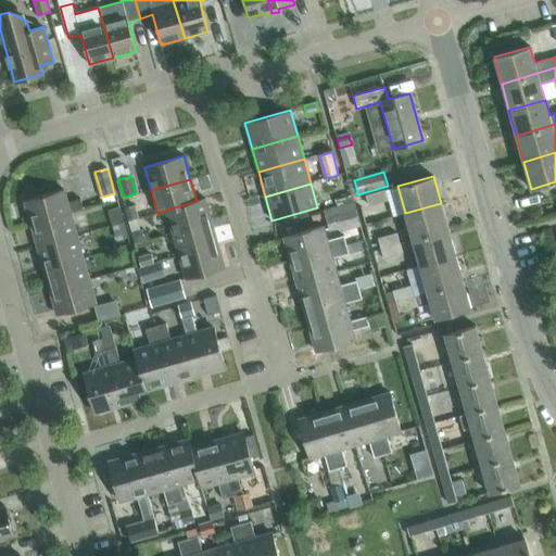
[(30,222),(70,212),(63,189),(24,201),(30,222)]
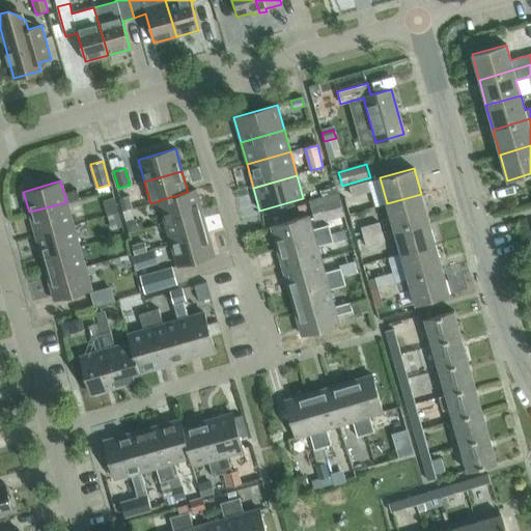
[(352,196),(370,191),(368,180),(350,186),(352,196)]
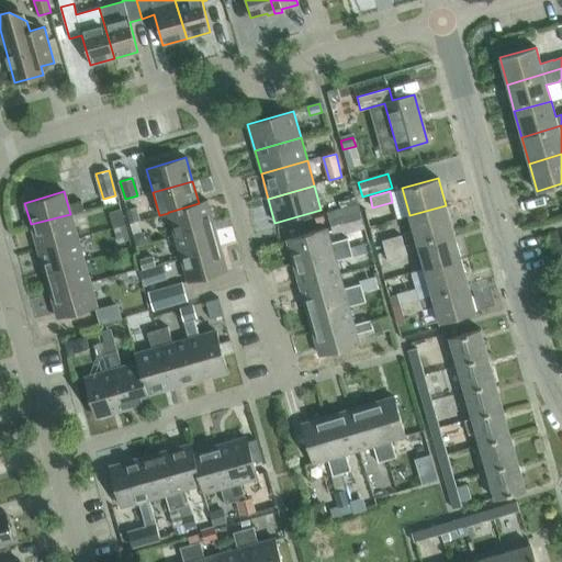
[(175,235),(213,224),(206,201),(199,203),(169,212),(168,212),(168,213),(175,235)]
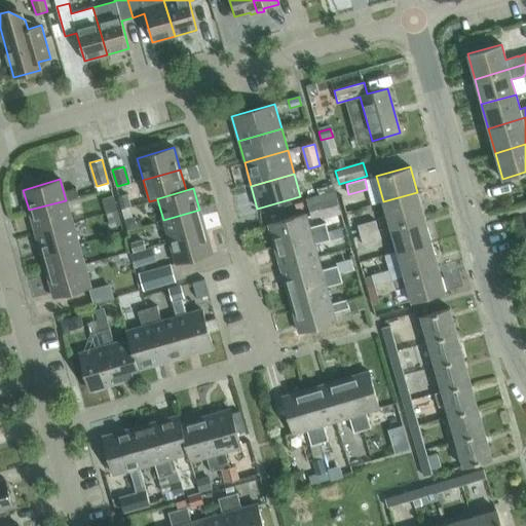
[(314,221),(340,214),(334,190),(307,197),(314,221)]
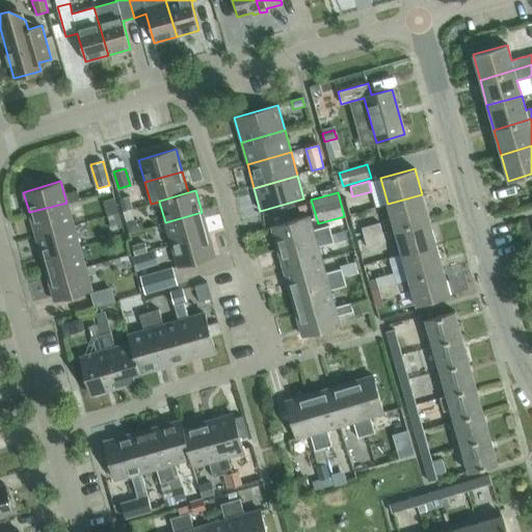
[(394,229),(428,219),(422,194),(388,204),(394,229)]
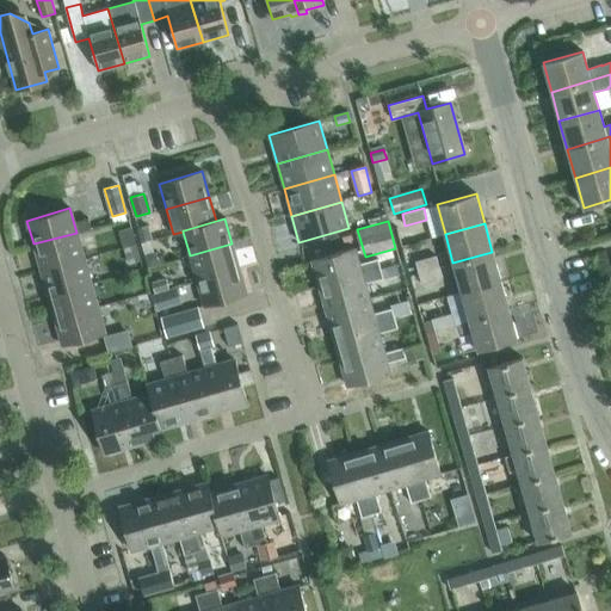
[(153,242),(149,229),(140,232),(143,246),(153,242)]
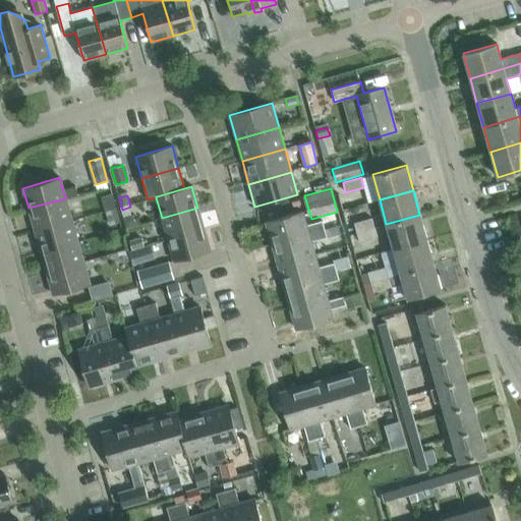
[(35,230),(71,221),(65,198),(29,208),(35,230)]
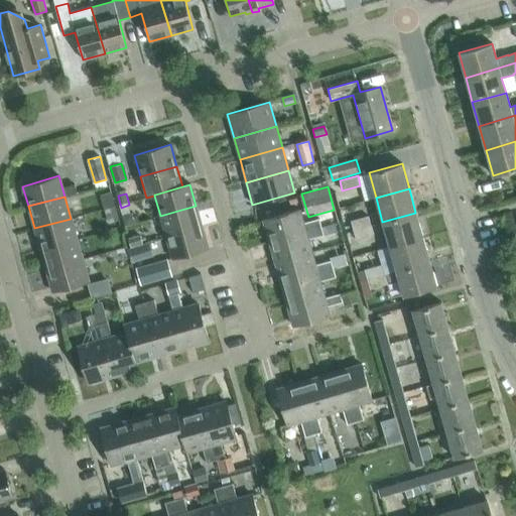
[(165,237),(202,227),(196,206),(160,216),(165,237)]
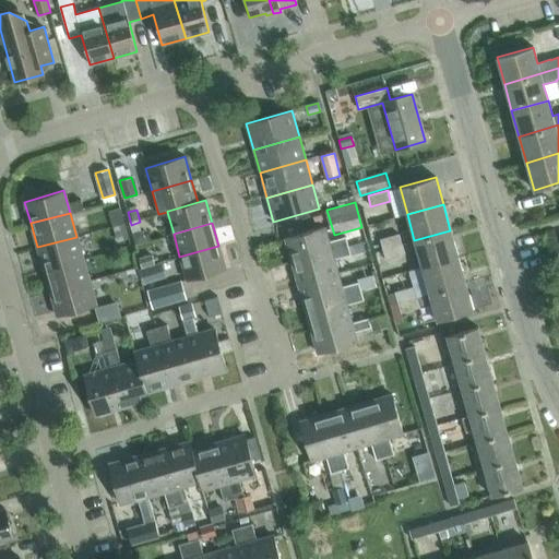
[(292,261),(347,246),(345,237),(328,241),(324,227),(285,238),(292,261)]
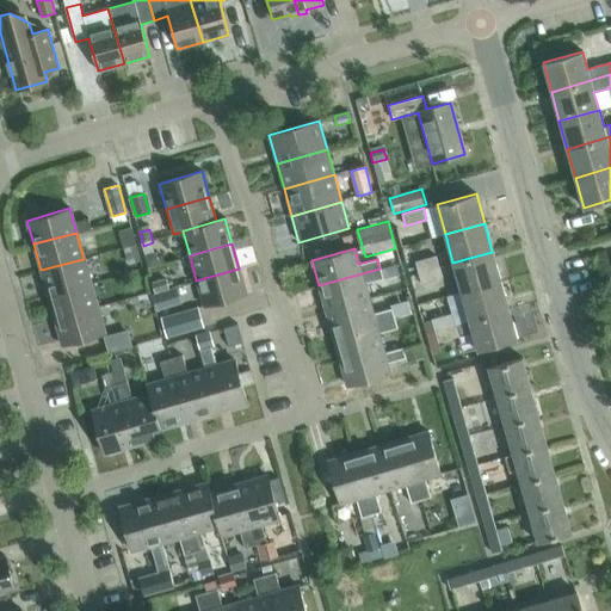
[(148,265),(159,263),(156,257),(155,252),(146,255),(148,265)]
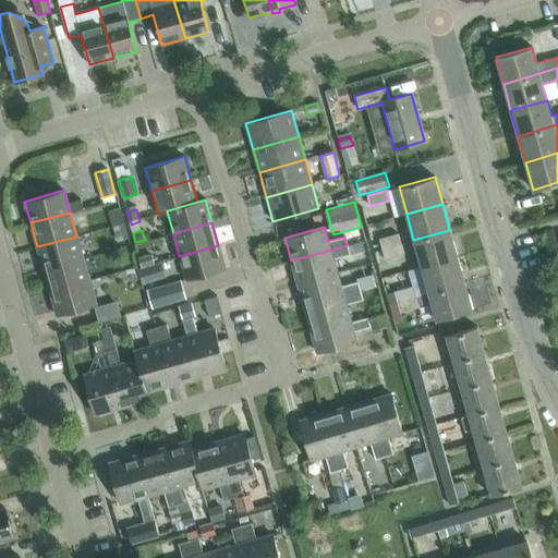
[(421,266),(457,256),(449,230),(413,240),(421,266)]
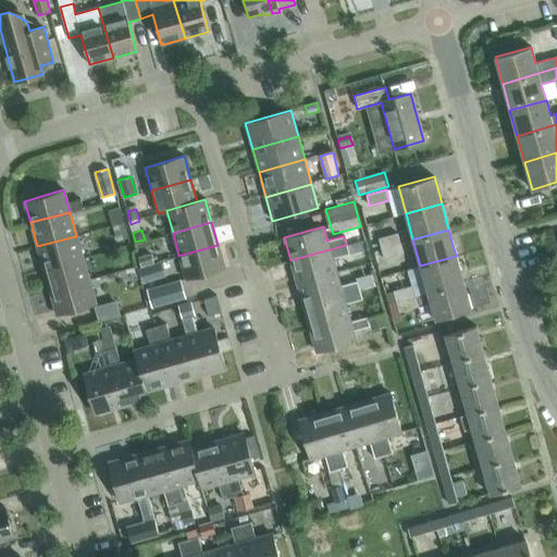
[(381,249),(400,244),(397,233),(379,238),(381,249)]
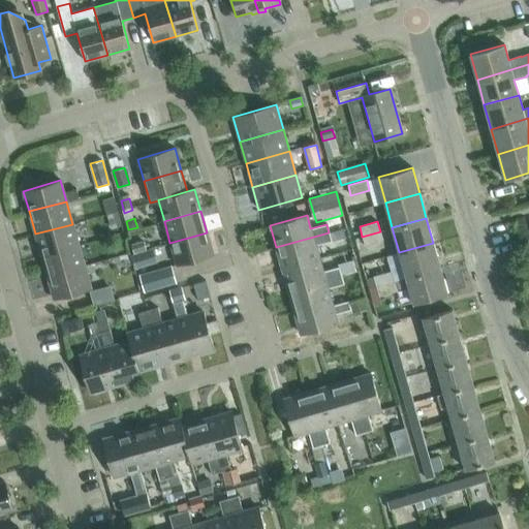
[(41,254),(79,245),(72,224),(35,234),(41,254)]
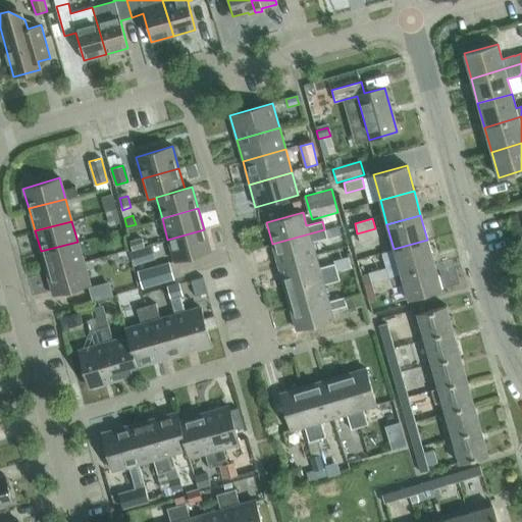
[(375,228),(357,233),(360,243),(377,238),(375,228)]
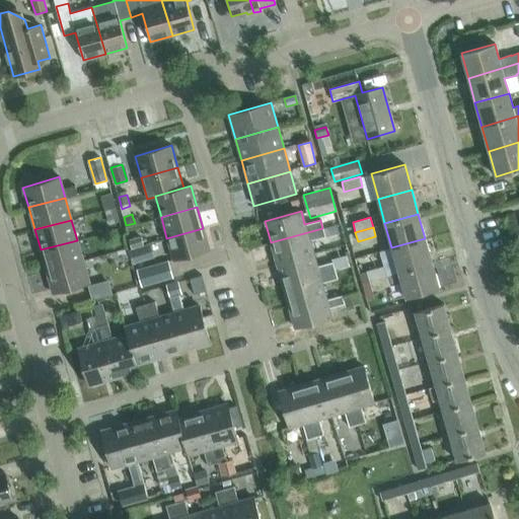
[(203,228),(166,238),(173,260),(209,249),(203,228)]
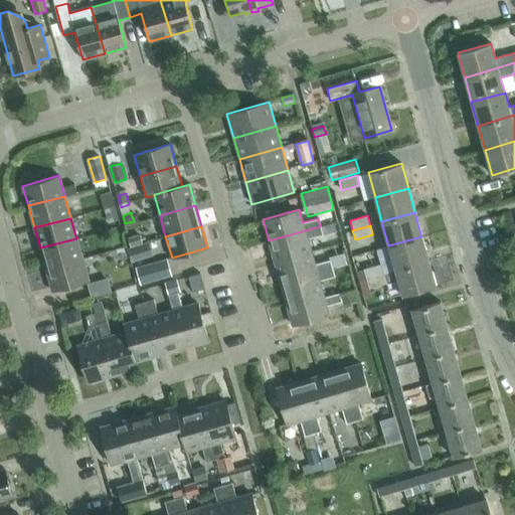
[(275,263),(311,252),(307,239),(323,234),(320,226),(269,240),(275,263)]
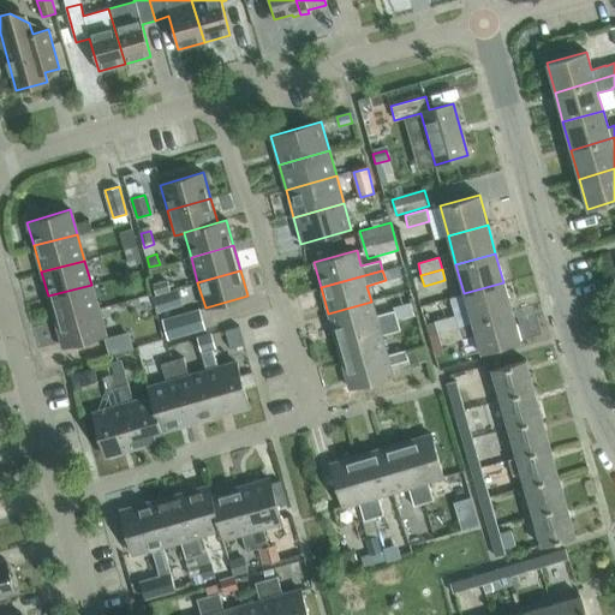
[(472,322),(512,311),(503,282),(464,293),(472,322)]
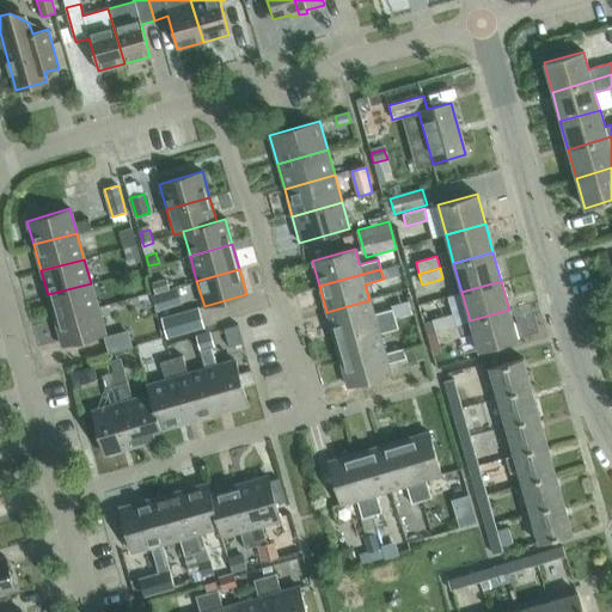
[(169,291),(167,282),(153,286),(155,294),(169,291)]
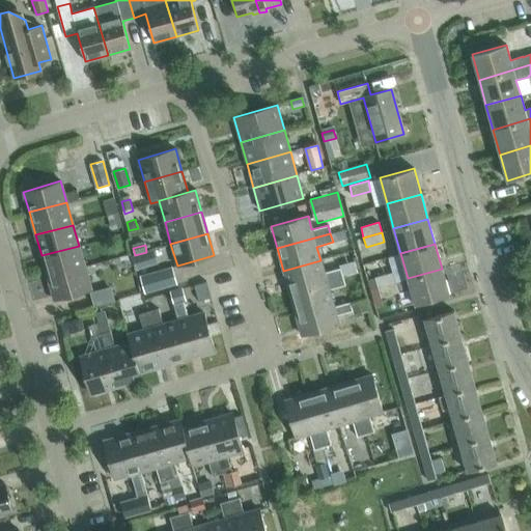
[(47,275),(84,266),(79,246),(42,255),(47,275)]
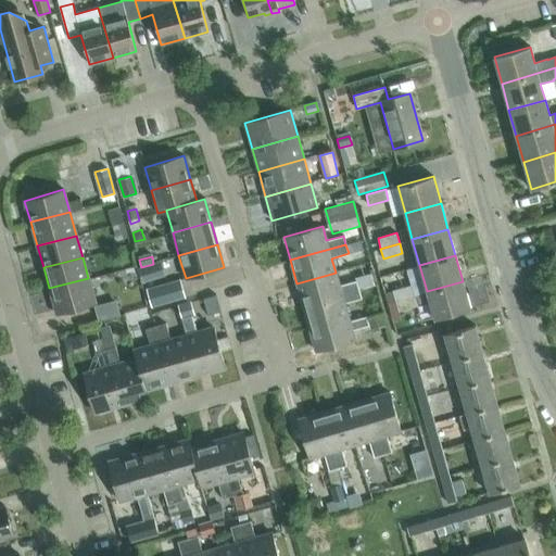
[(150,266),(139,269),(142,283),(154,280),(150,266)]
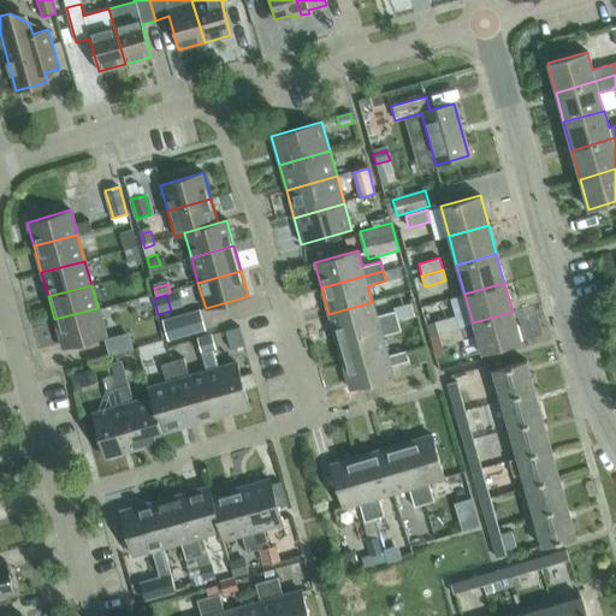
[(336,338),(397,321),(395,311),(375,317),(372,302),(329,314),(336,338)]
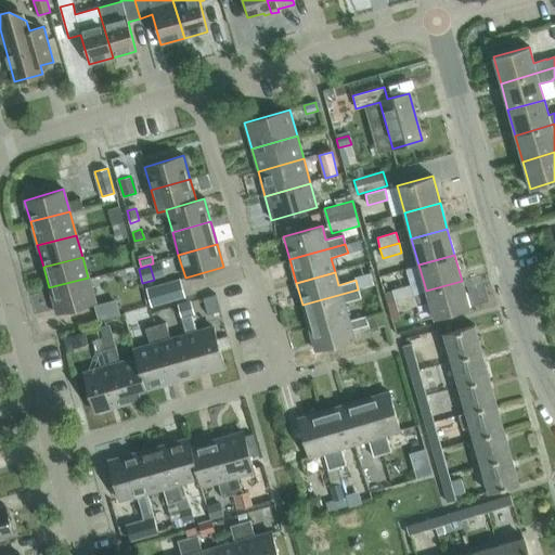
[(372,272),(363,274),(366,286),(375,284),(372,272)]
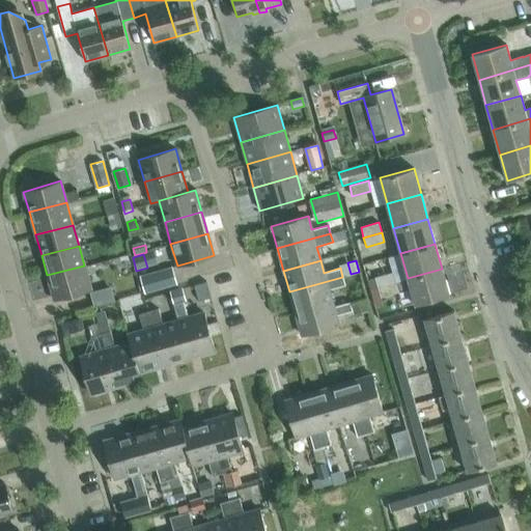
[(84,266),(47,275),(54,301),(91,289),(84,266)]
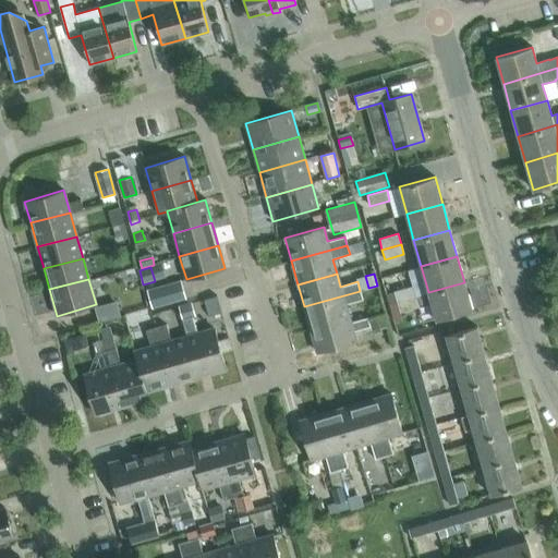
[(153,307),(185,298),(181,280),(147,290),(153,307)]
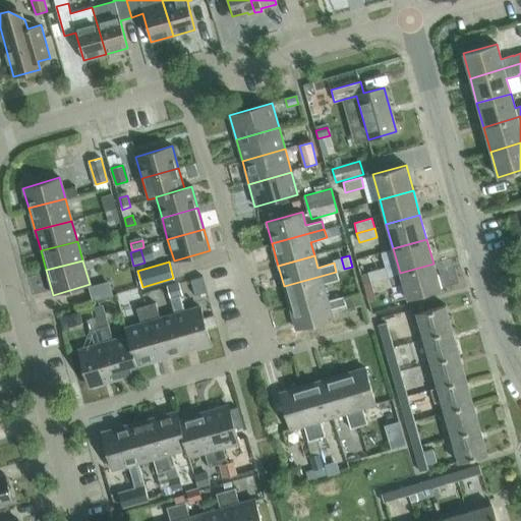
[(433,264),(400,273),(407,298),(441,289),(433,264)]
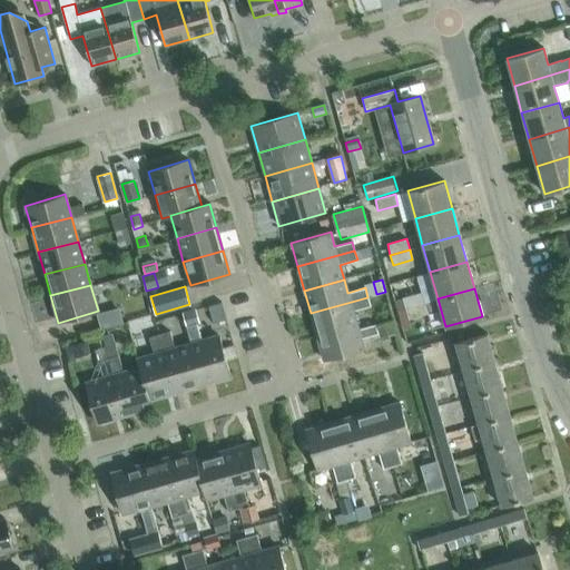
[(405,308),(424,303),(422,293),(402,298),(405,308)]
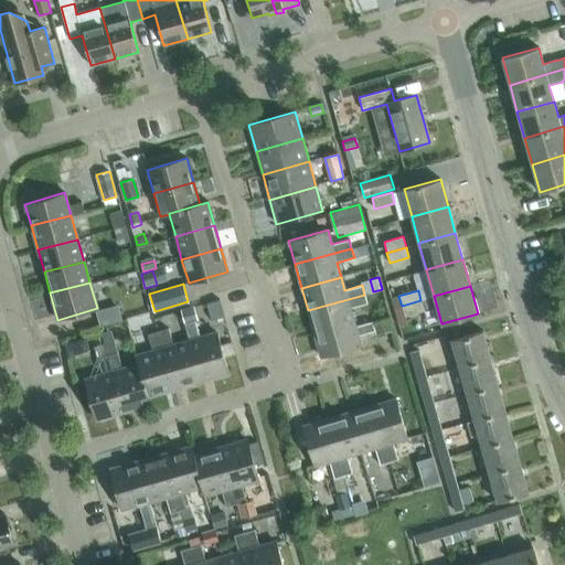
[(316,338),(355,327),(350,308),(368,304),(364,295),(308,310),(316,338)]
